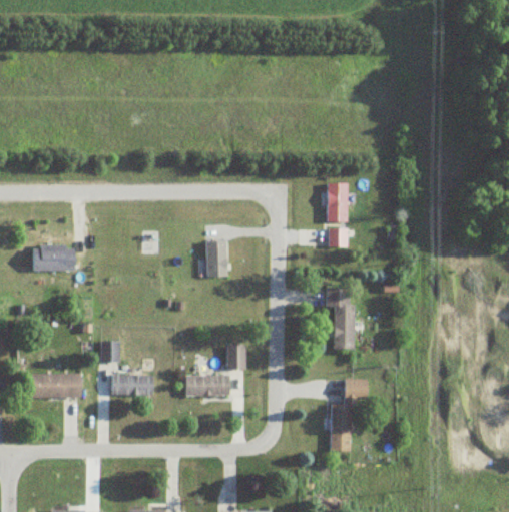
[(347,182),(327,182),(327,221),(347,221),(347,182)]
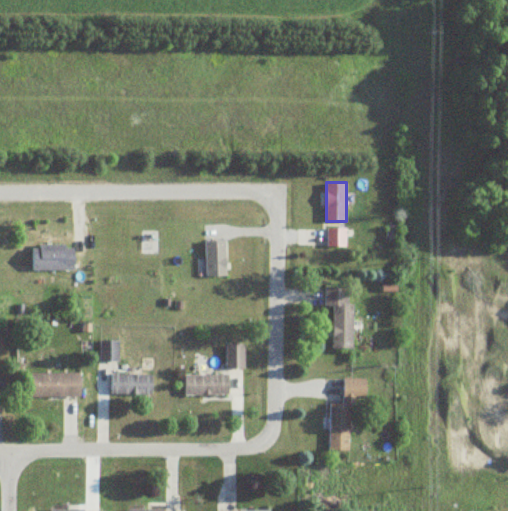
[(346,246),(346,228),(327,228),(327,246),(346,246)]
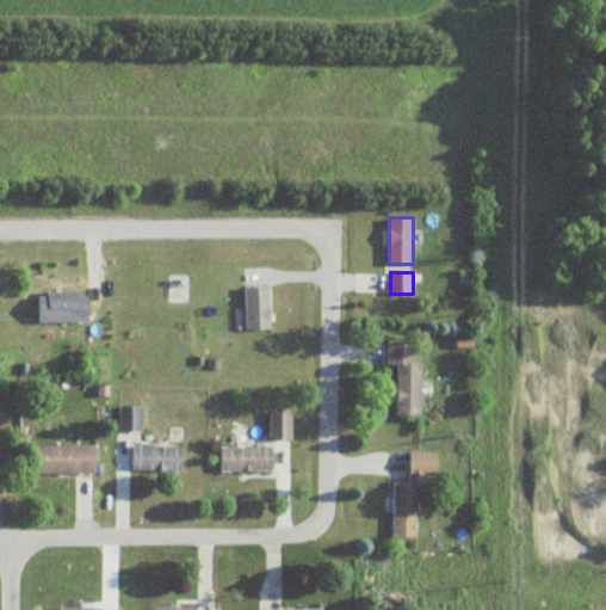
[(246,330),(271,330),(271,288),(246,288),(246,330)]
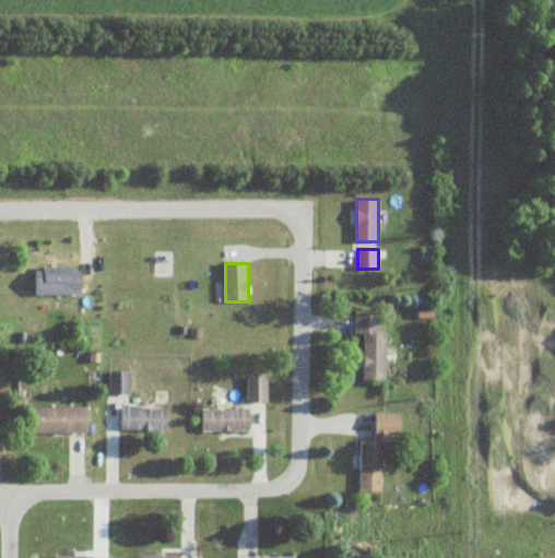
[(81,294),(81,266),(36,266),(36,294),(81,294)]
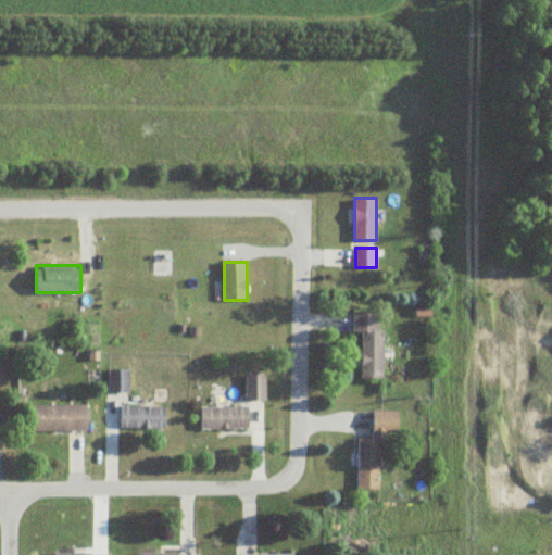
[(363,333),(363,378),(384,378),(384,312),(354,312),(354,333),(363,333)]
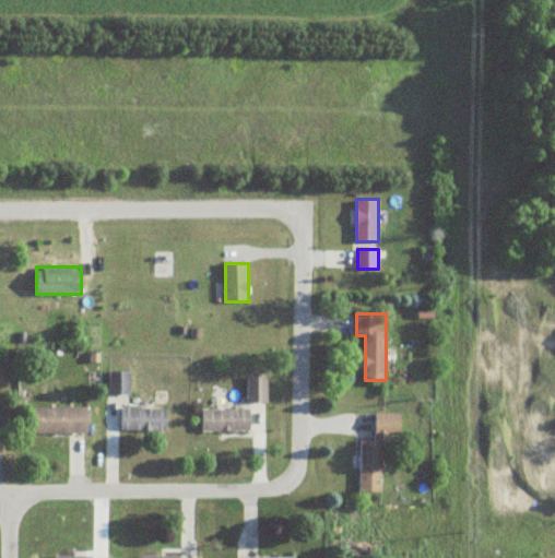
[(129,393),(129,372),(110,372),(110,393),(129,393)]
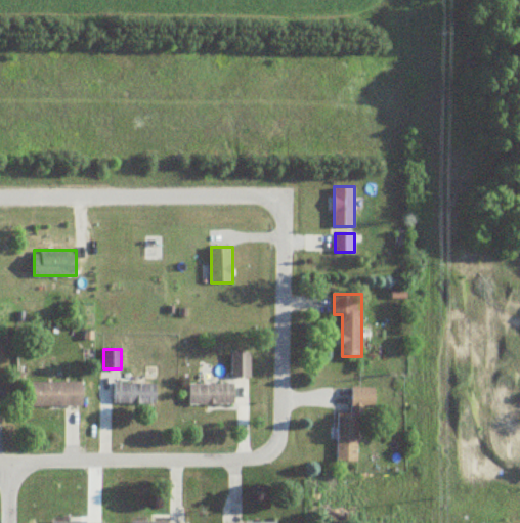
[(250,353),(232,353),(232,376),(250,376),(250,353)]
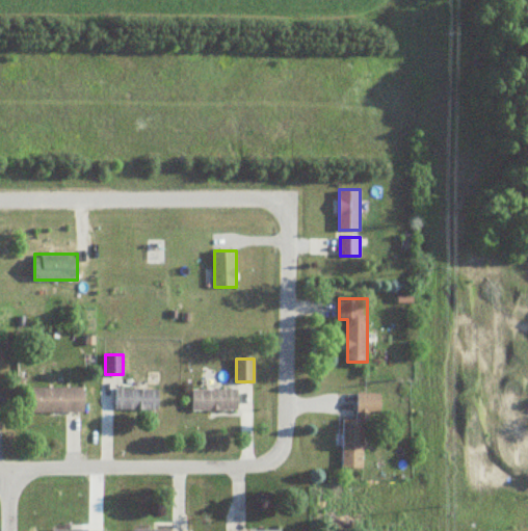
[(31,388),(31,413),(83,413),(83,388),(31,388)]
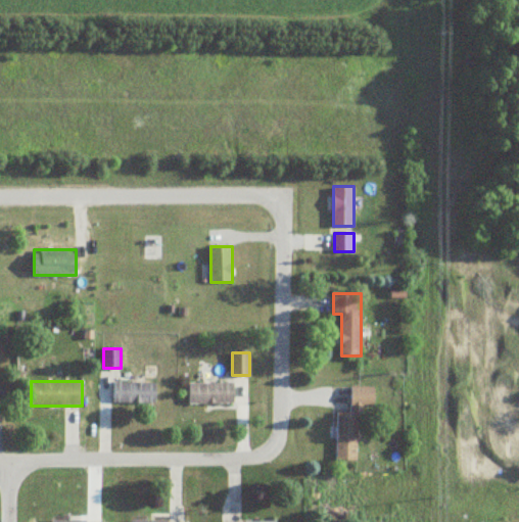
[(114,402),(156,402),(156,382),(114,382),(114,402)]
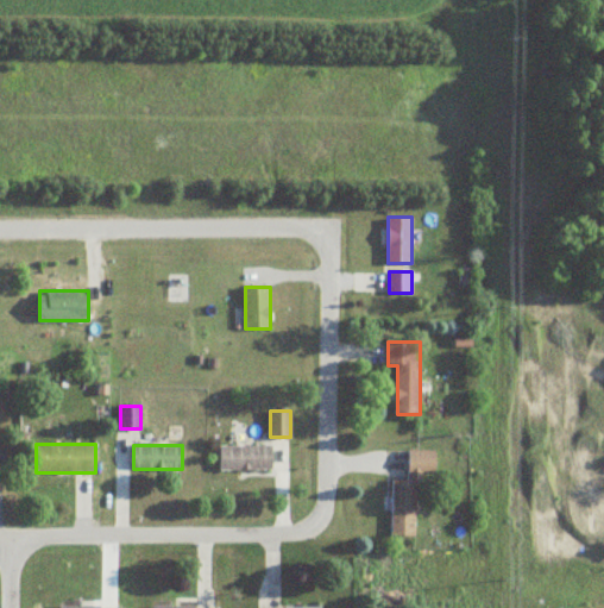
[(272,470),(272,445),(220,445),(220,470),(272,470)]
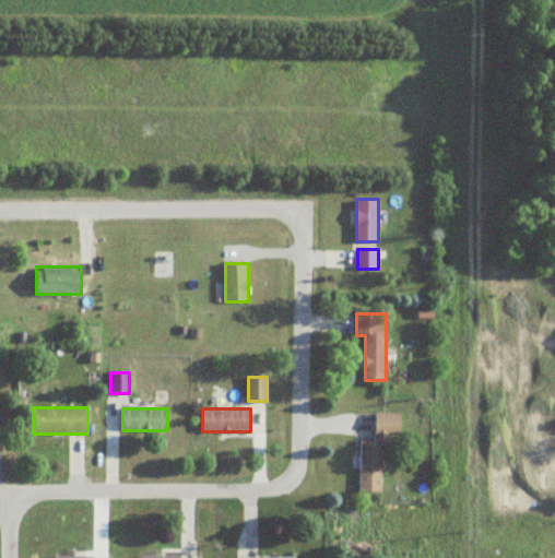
[(385,437),(401,437),(401,414),(376,413),(375,440),(362,440),(361,491),(384,493),(385,437)]
